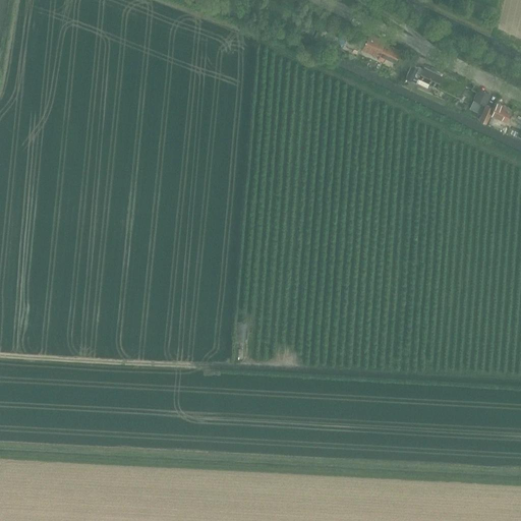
[(386,43),(369,35),(362,49),(379,57),(378,59),(384,62),(386,57),(396,61),(401,51),(386,44),(386,43)]
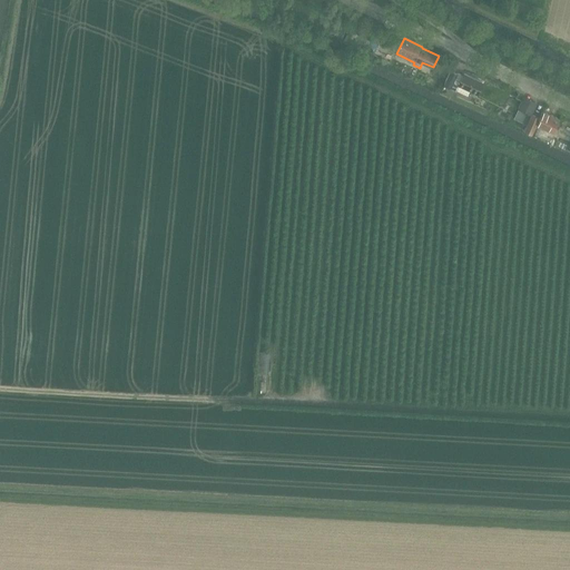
[(449,74),(444,85),(445,85),(457,91),(457,90),(468,96),(470,91),(477,95),(481,86),(482,82),(464,74),(463,77),(451,71),(451,70),(449,74)]
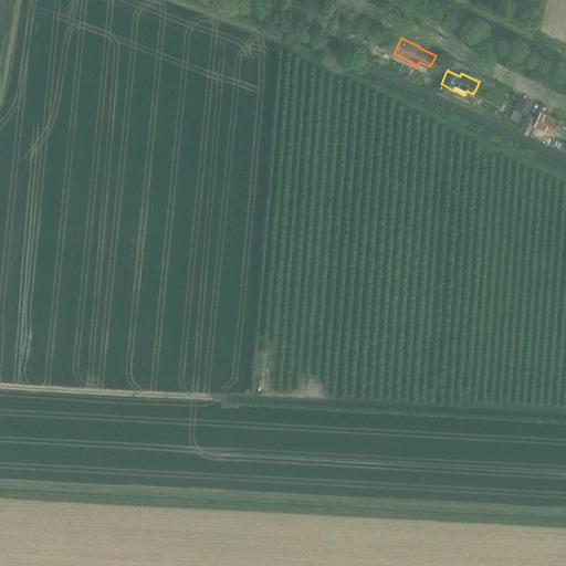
[(521,96),(515,107),(527,114),(533,103),(521,96)]
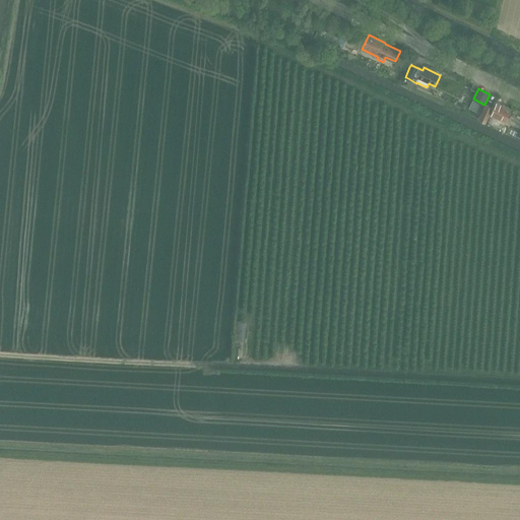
[(473,100),(468,109),(479,114),(484,105),(473,100)]
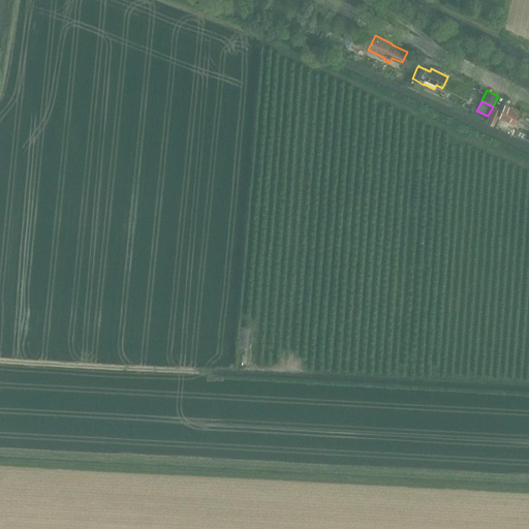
[(494,125),(498,115),(522,126),(527,114),(519,110),(503,102),(500,110),(494,106),(487,122),(494,125)]
